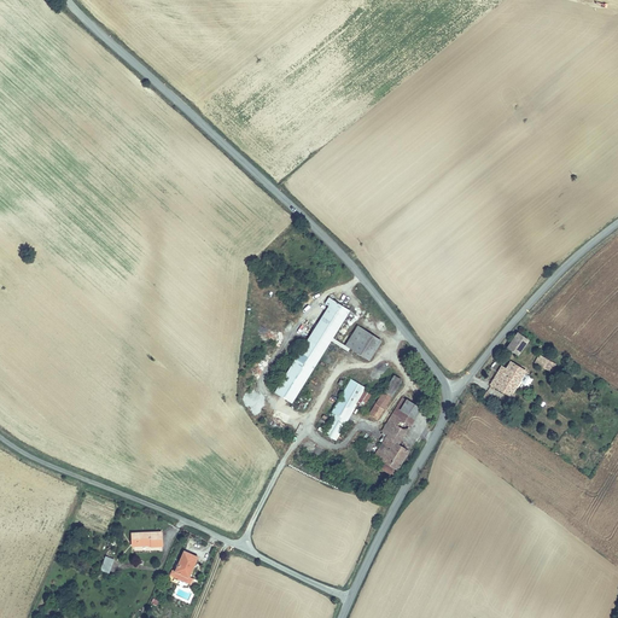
[(275,392),(292,402),(299,391),(350,310),(330,297),(326,303),(330,305),(275,392)]
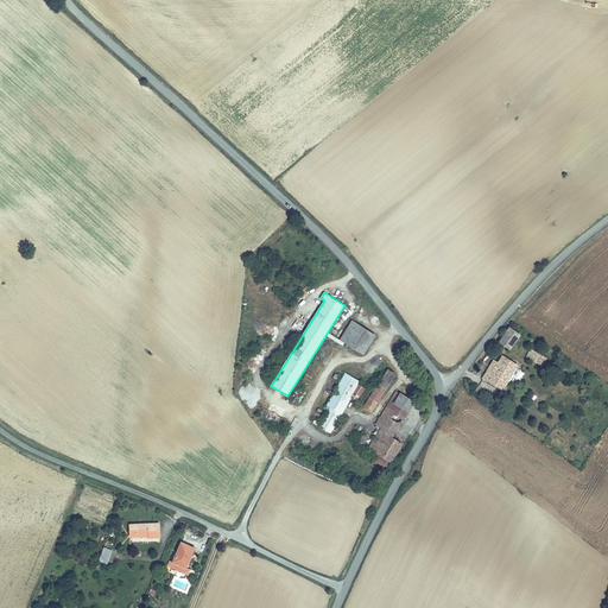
[(362,354),(375,336),(352,321),(340,340),(362,354)]
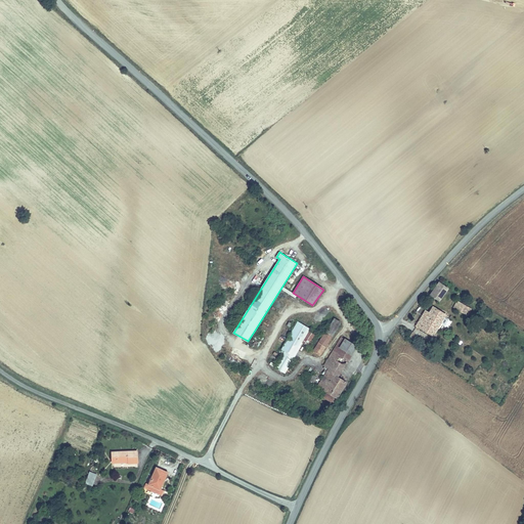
[(439,301),(447,290),(439,284),(431,295),(439,301)]
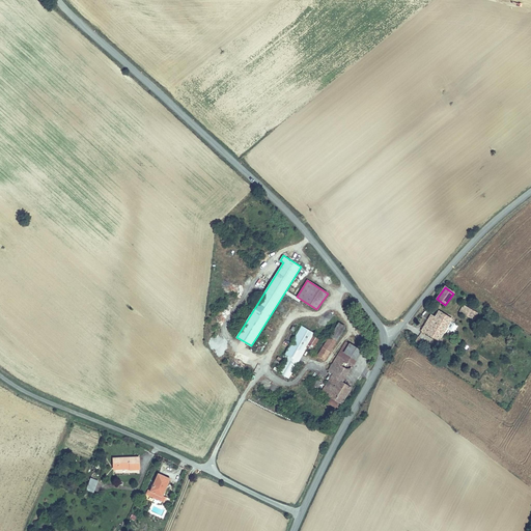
[(282,305),(288,307),(290,301),(284,299),(282,305)]
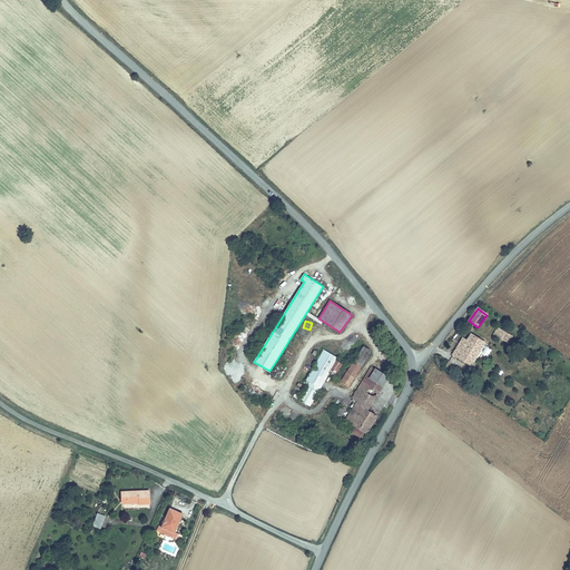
[(509,343),(512,336),(498,328),(493,335),(509,343)]
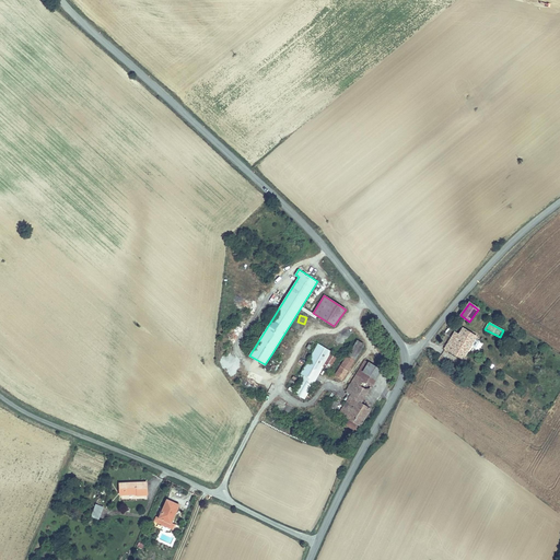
[(463,328),(458,335),(456,340),(452,337),(445,349),(463,360),(477,336),(463,328)]
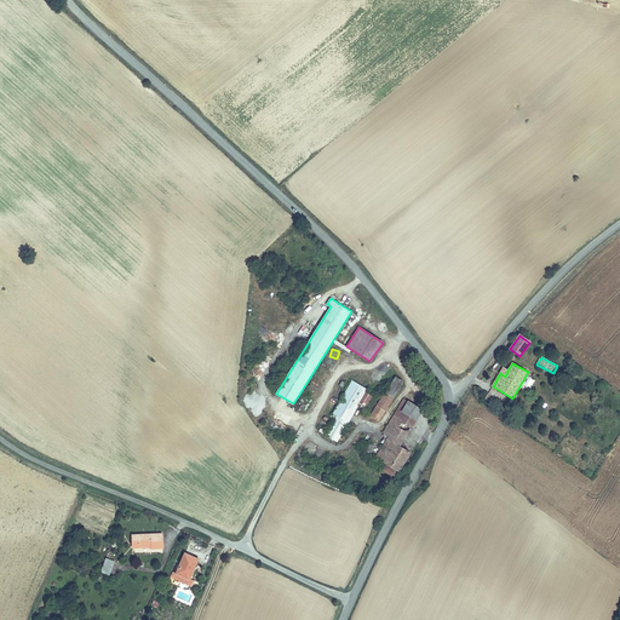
[(396,378),(378,406),(385,411),(402,383),(396,378)]
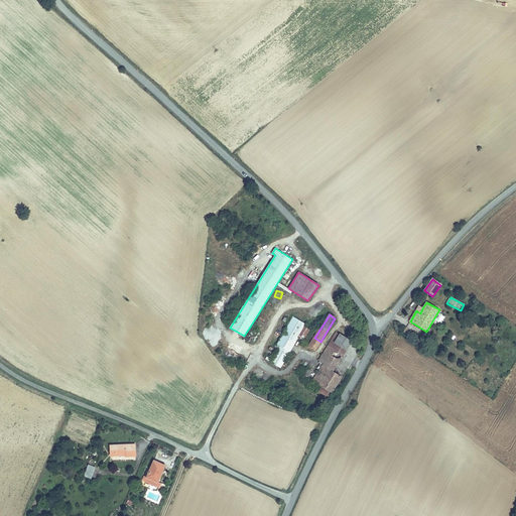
[(297,339),(304,327),(305,325),(293,317),(277,345),(277,346),(276,348),(279,350),(271,363),(280,367),(297,339)]
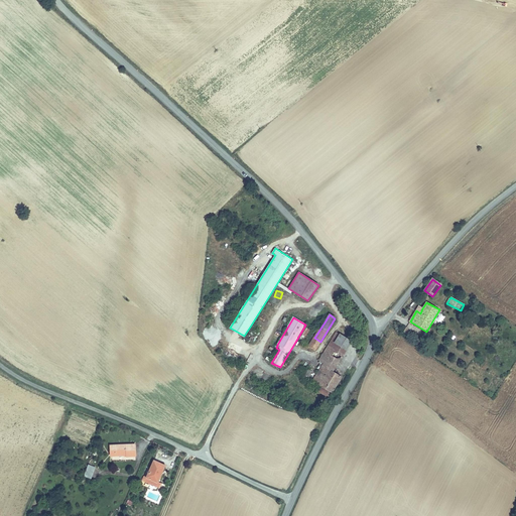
[(250,327),(244,336),(250,340),(255,331),(250,327)]
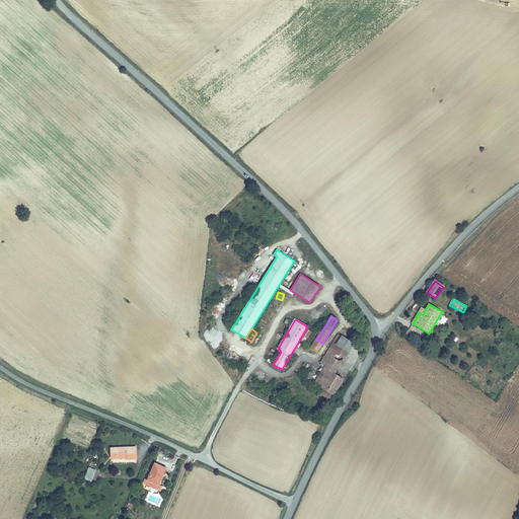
[(311,331),(306,328),(299,341),(304,343),(311,331)]
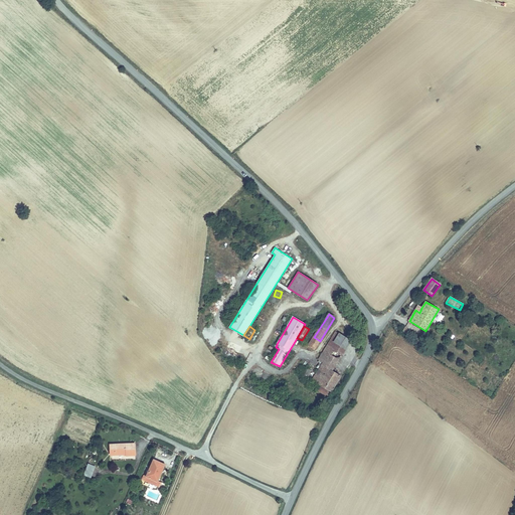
[(325,350),(339,359),(349,343),(349,339),(336,332),(325,350)]
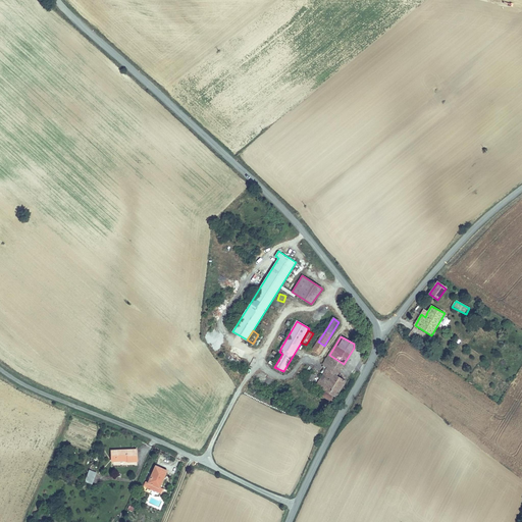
[(324,346),(318,342),(312,351),(318,355),(324,346)]
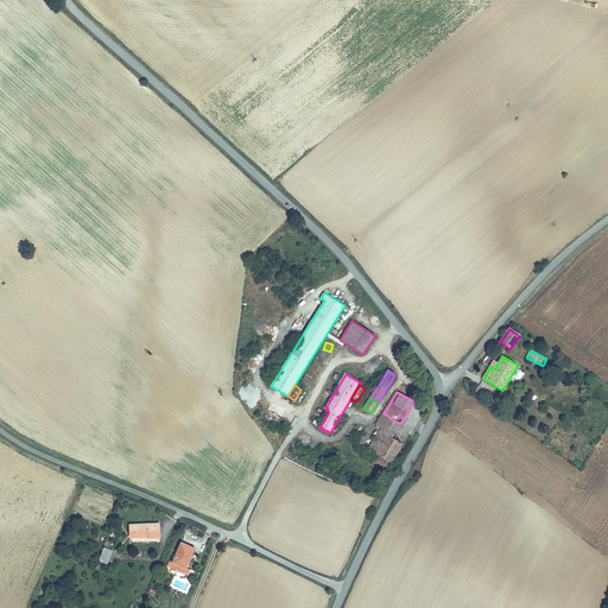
[(392,437),(400,424),(384,413),(377,425),(377,429),(378,430),(374,435),(378,436),(371,449),(380,456),(377,462),(386,467),(388,461),(391,462),(403,443),(392,437)]
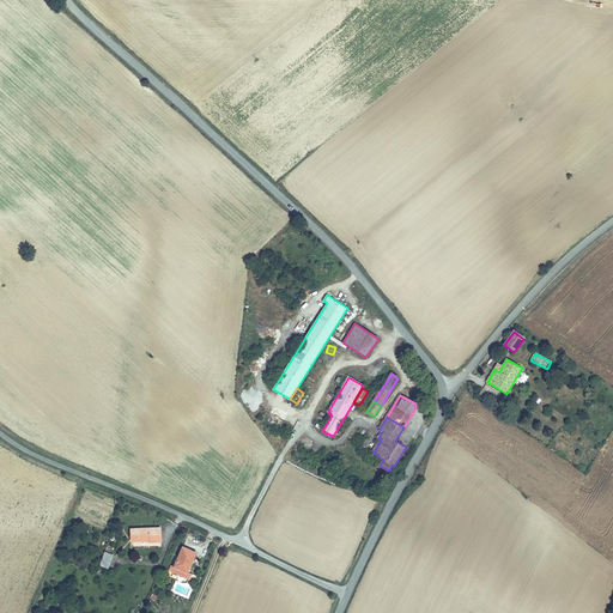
[(368,445),(370,441),(365,437),(360,445),(364,448),(365,445),(368,445)]
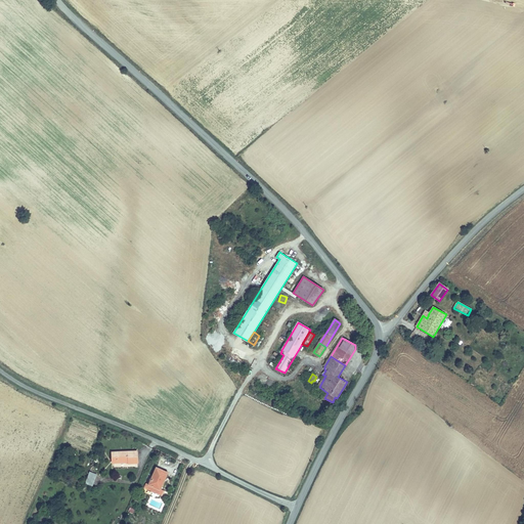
[(137,464),(137,451),(112,452),(113,463),(128,463),(129,464),(137,464)]
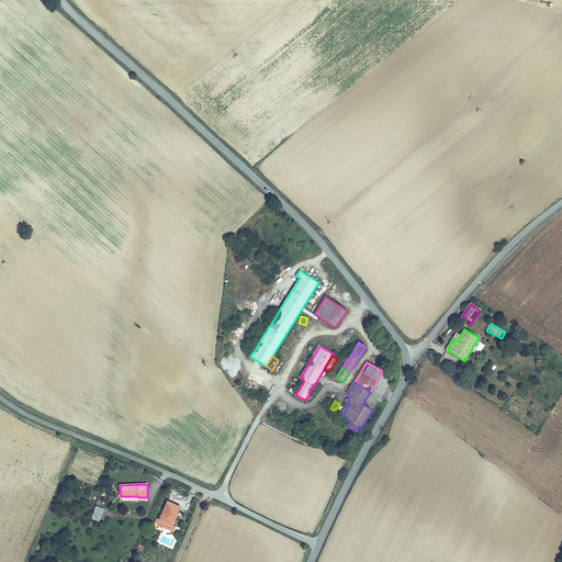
[(155,524),(169,530),(170,525),(175,517),(176,518),(180,508),(169,503),(160,520),(157,518),(155,524)]
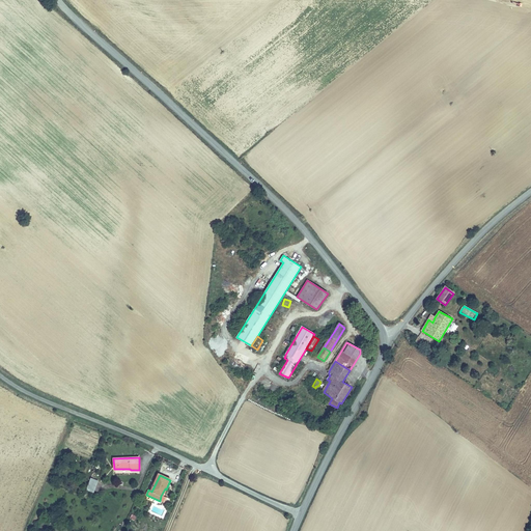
[(95,493),(99,479),(90,477),(87,491),(95,493)]
